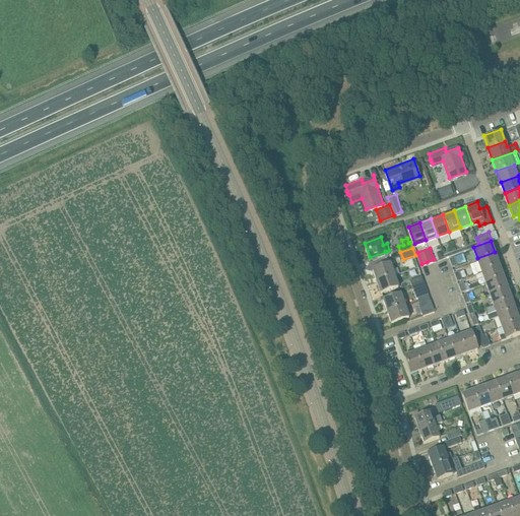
[(449,256),(452,264),(457,262),(456,261),(465,258),(463,251),(449,256)]
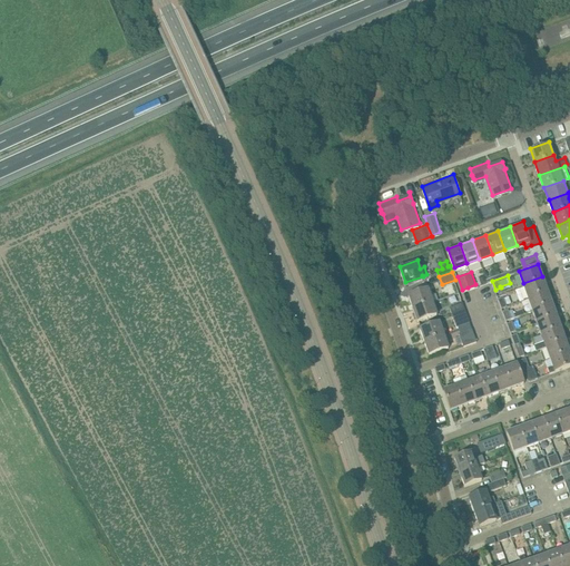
[(523,283),(528,295),(547,289),(542,276),(523,283)]
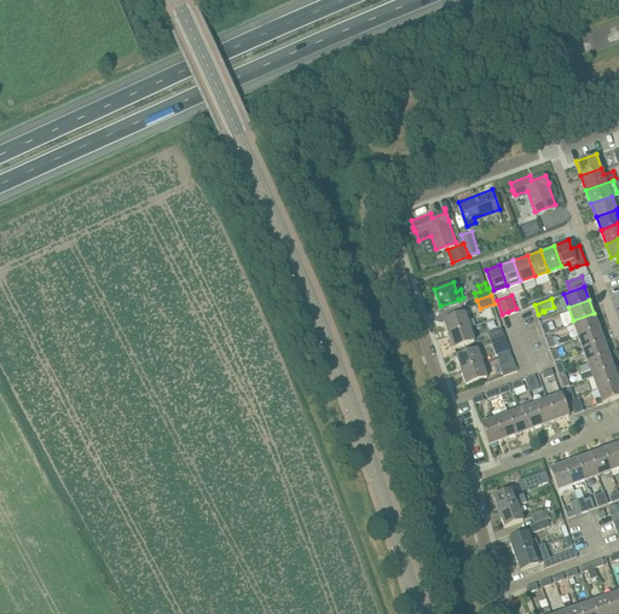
[(444,318),(449,331),(469,324),(464,310),(455,313),(444,318)]
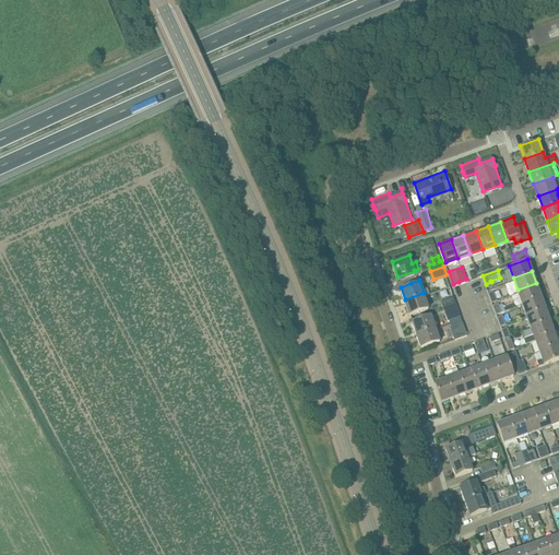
[(518,290),(522,302),(540,295),(536,283),(518,290)]
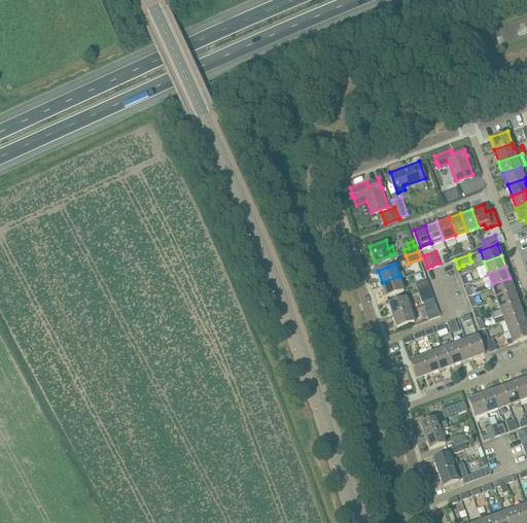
[(399,276),(382,282),(386,294),(403,288),(399,276)]
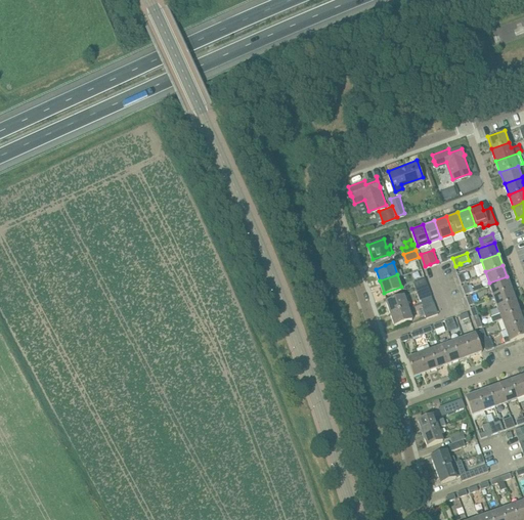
[(412,279),(416,286),(428,282),(425,275),(412,279)]
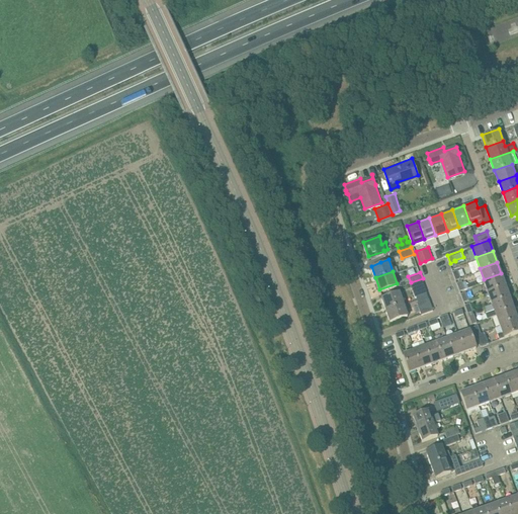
[(484,279),(488,290),(506,284),(501,273),(484,279)]
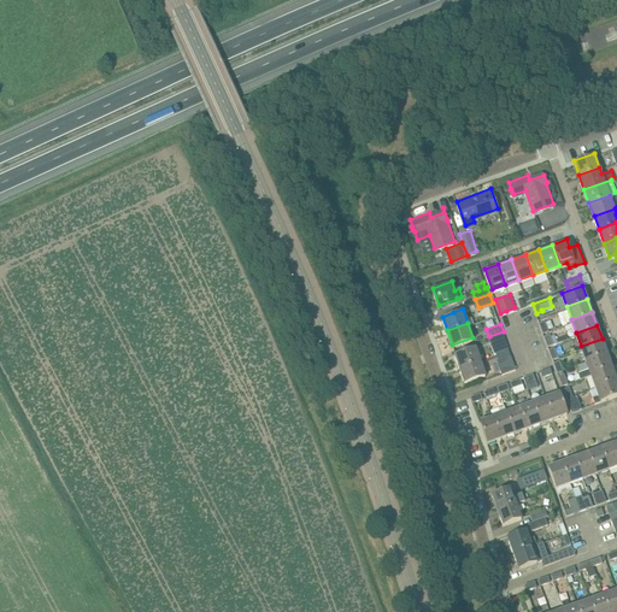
[(489,336),(492,343),(506,339),(504,331),(489,336)]
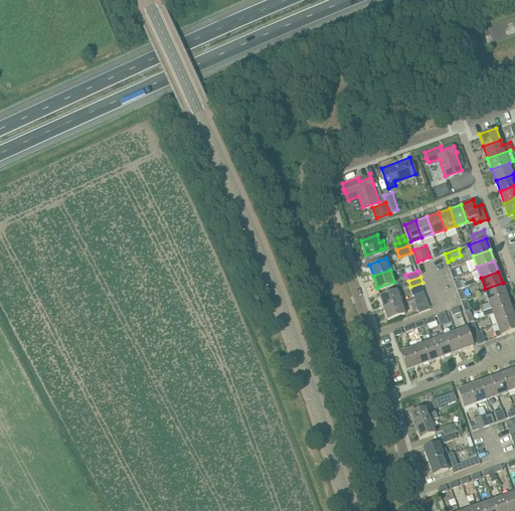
[(454,279),(457,287),(474,281),(472,277),(464,280),(463,277),(459,278),(459,277),(454,279)]
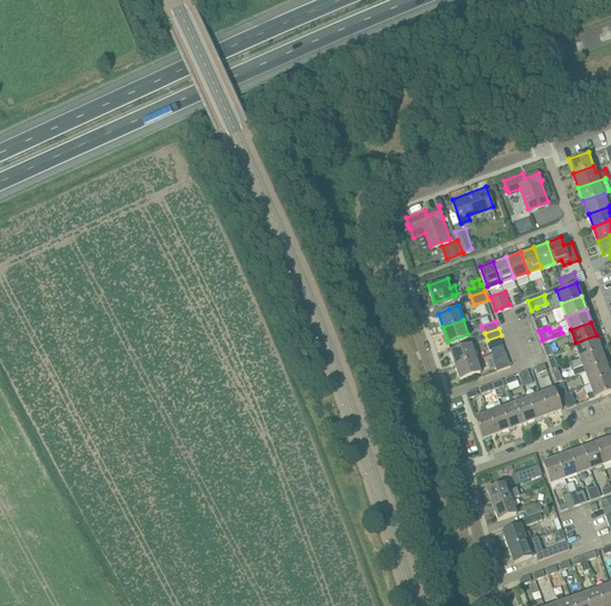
[(489,347),(491,346),(504,341),(501,335),(487,340),(489,347)]
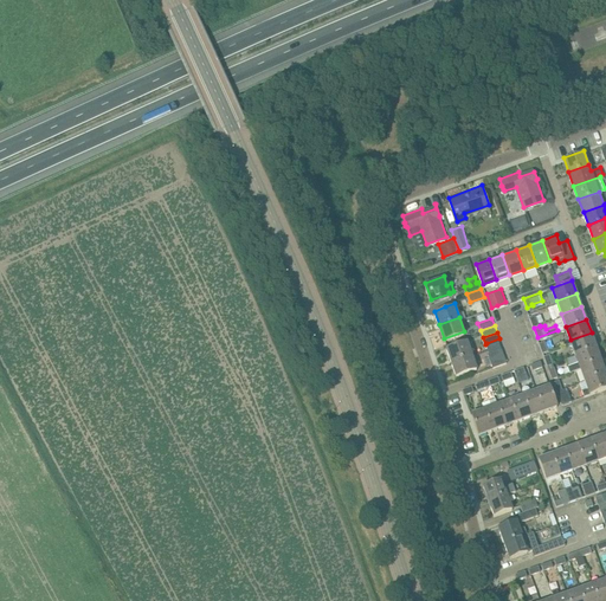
[(571,340),(575,353),(597,346),(592,333),(571,340)]
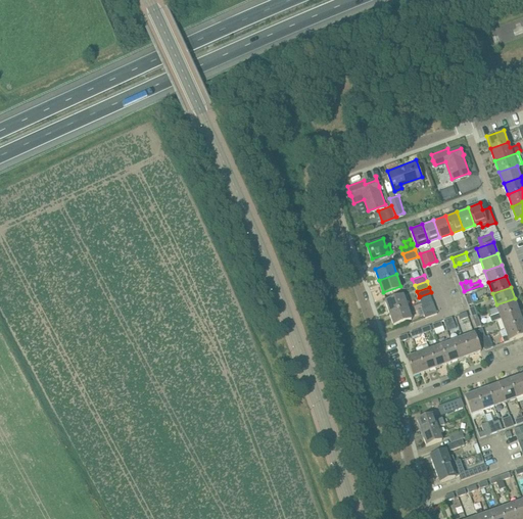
[(385,299),(389,311),(408,304),(403,292),(385,299)]
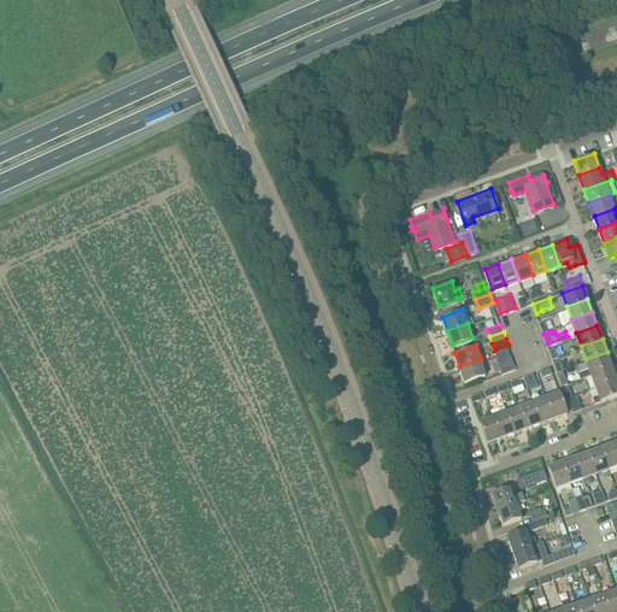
[(497,357),(499,364),(513,359),(511,352),(498,357),(497,357)]
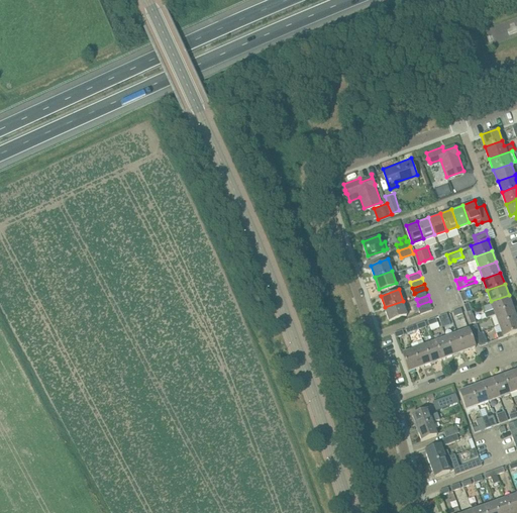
[(495,312),(513,306),(509,295),(491,301),(493,307),(484,311),(486,315),(495,312)]
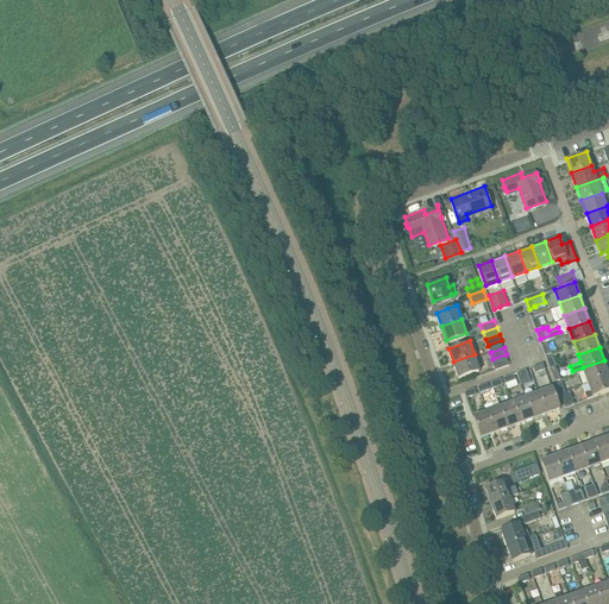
[(475,354),(453,362),(458,376),(478,369),(475,354)]
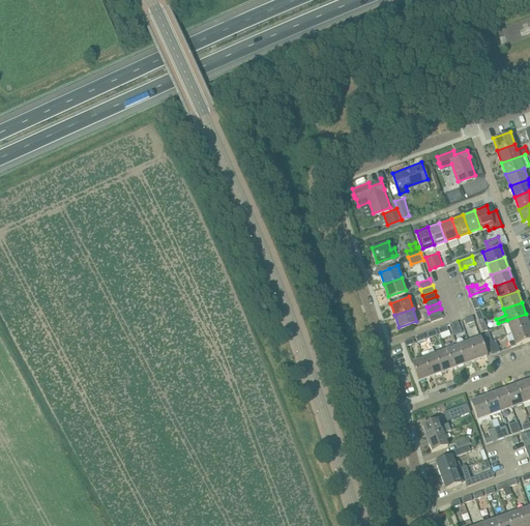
[(429,313),(431,319),(443,315),(441,309),(429,313)]
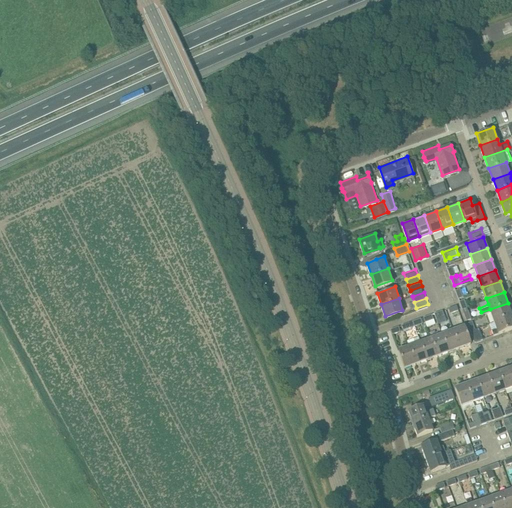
[(490,309),(494,320),(511,314),(508,303),(490,309)]
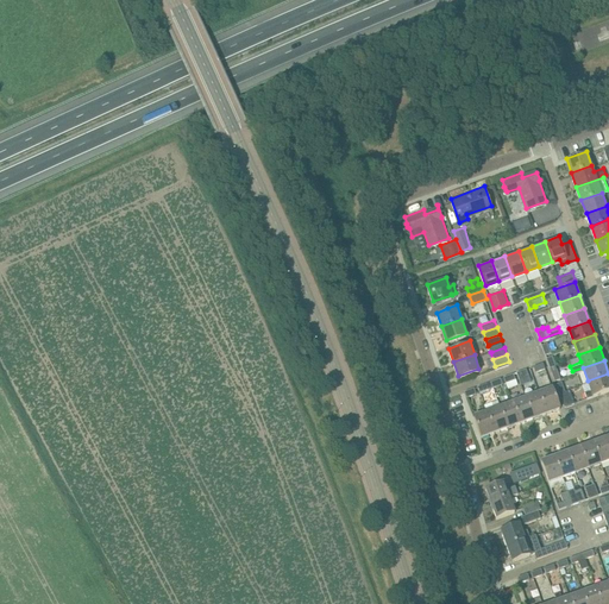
[(503,375),(506,379),(507,384),(512,383),(518,382),(513,371),(503,375)]
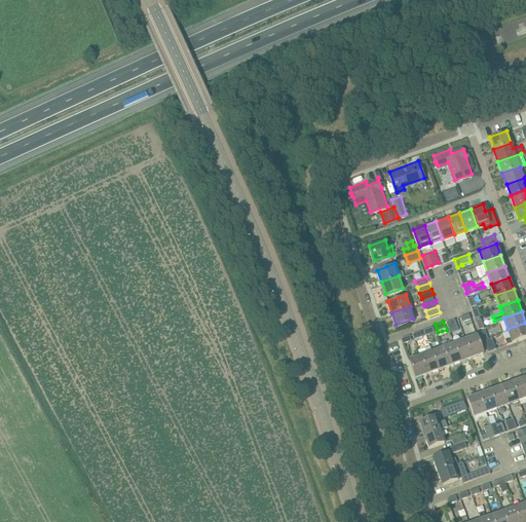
[(525,323),(508,329),(510,335),(505,337),(506,342),(525,334),(525,323)]
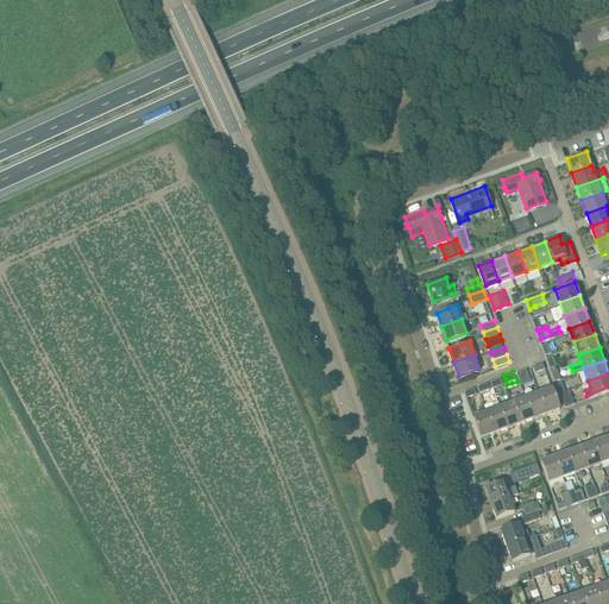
[(478,384),(479,389),(484,388),(485,391),(490,390),(489,387),(489,385),(487,381),(478,384)]
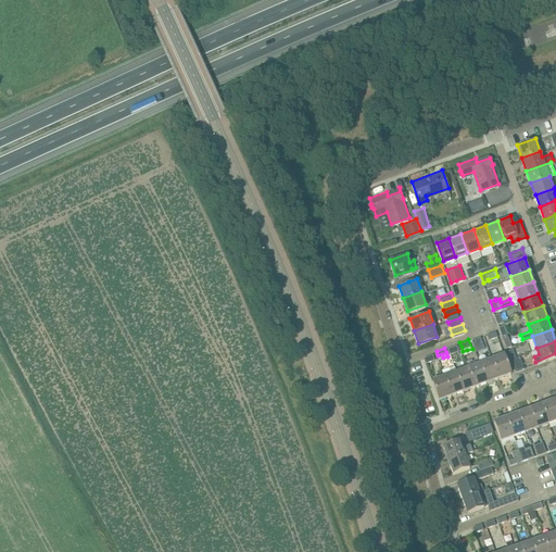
[(504,352),(492,356),(498,375),(510,371),(504,352)]
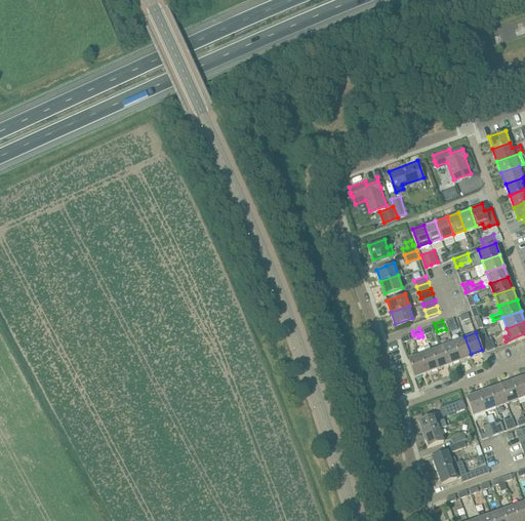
[(482,336),(486,349),(495,345),(491,333),(482,336)]
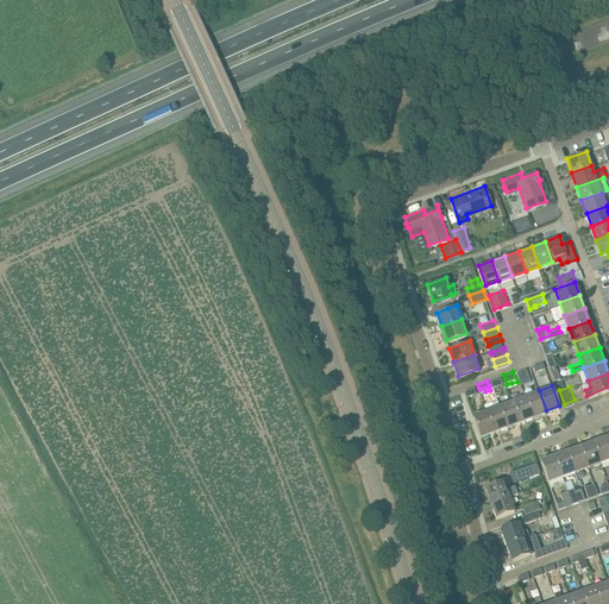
[(539,390),(526,395),(533,415),(546,410),(539,390)]
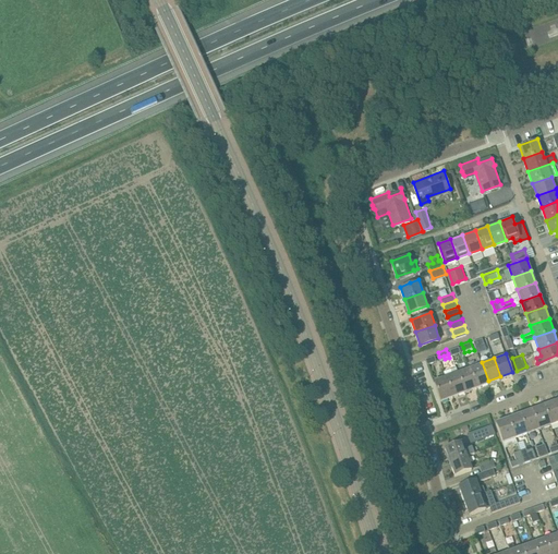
[(482,362),(470,366),(476,385),(488,381),(482,362)]
